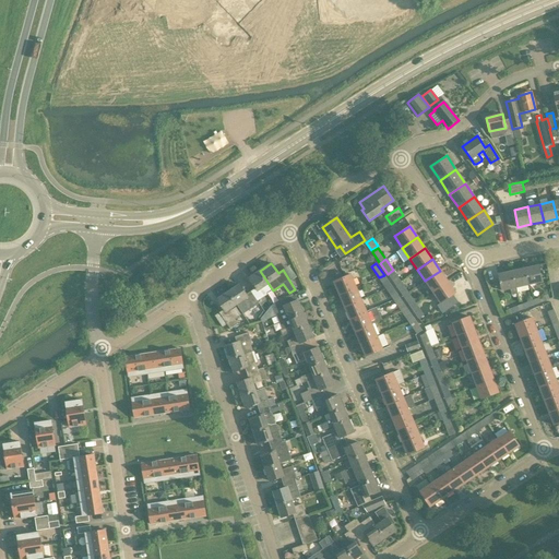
[(525,268),(528,285),(542,282),(538,265),(525,268)]
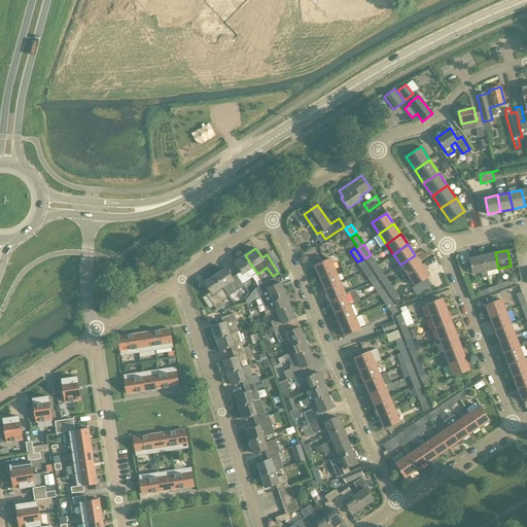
[(495,252),(483,255),(486,271),(498,269),(495,252)]
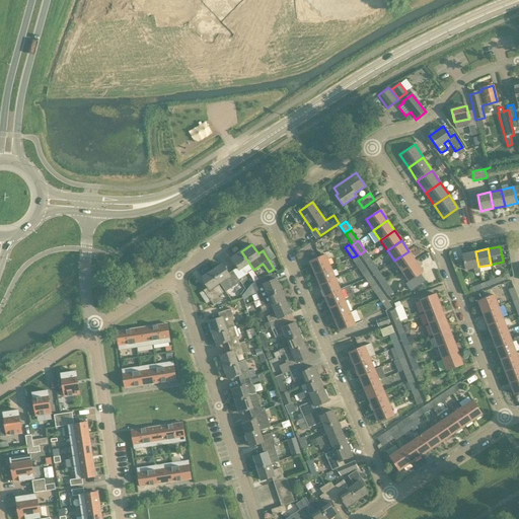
[(365,250),(360,254),(366,265),(372,261),(365,250)]
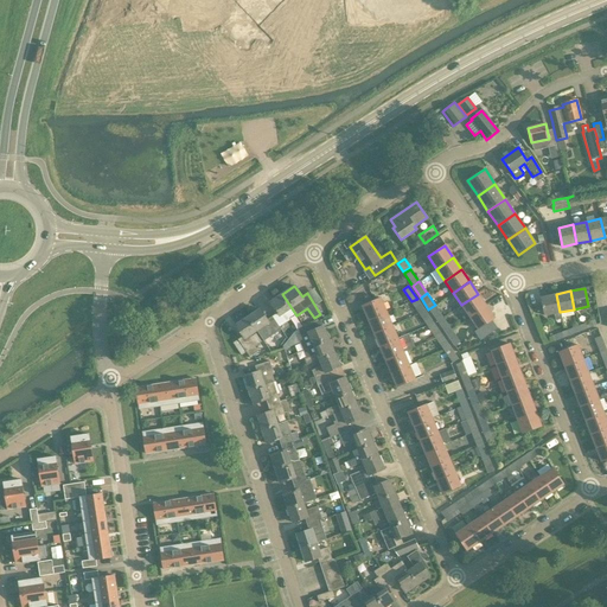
[(276,313),(272,317),(281,330),(280,327),(289,320),(288,318),(295,314),(296,315),(282,294),(269,302),(276,313)]
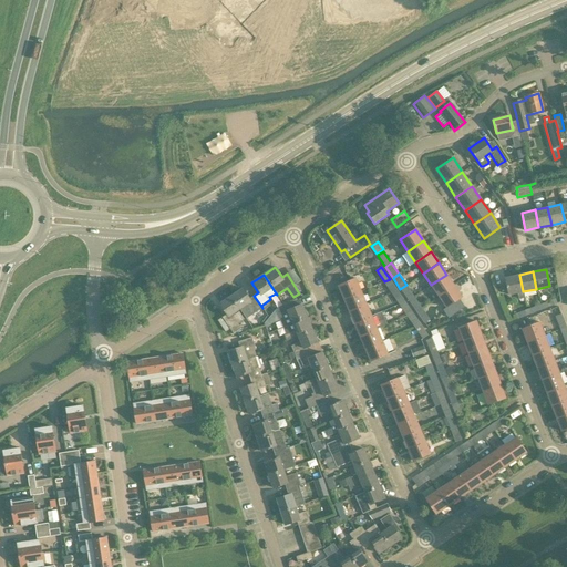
[(439,296),(454,286),(446,275),(431,285),(439,296)]
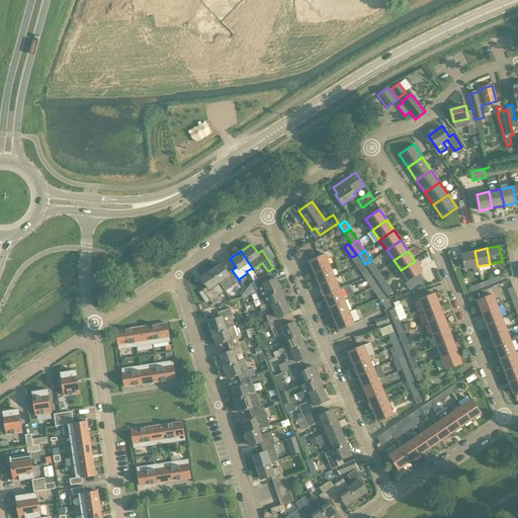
[(479,272),(478,266),(475,251),(461,254),(465,269),(473,267),(475,273),(479,272)]
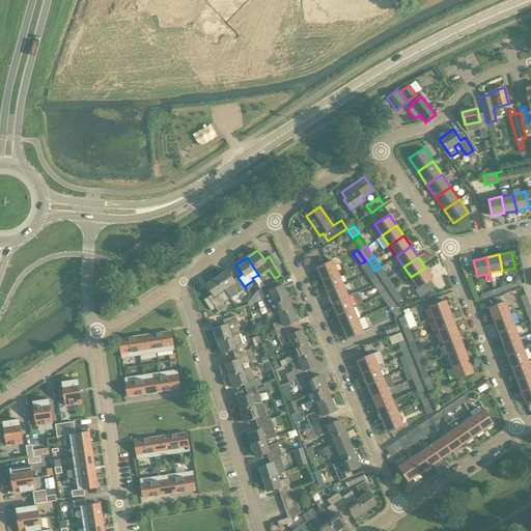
[(322,280),(338,273),(333,260),(316,268),(322,280)]
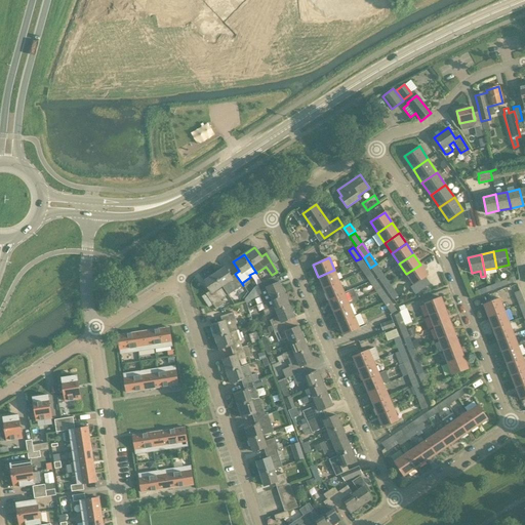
[(356,260),(363,271),(368,269),(361,258),(356,260)]
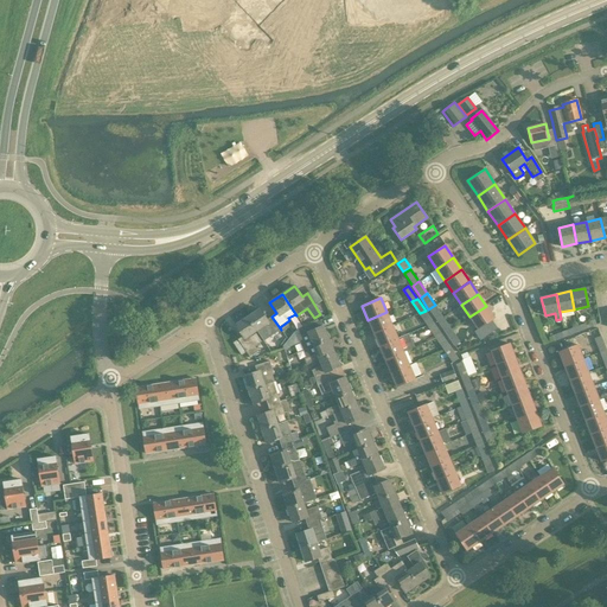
[(435,305),(428,310),(436,321),(443,318),(435,305)]
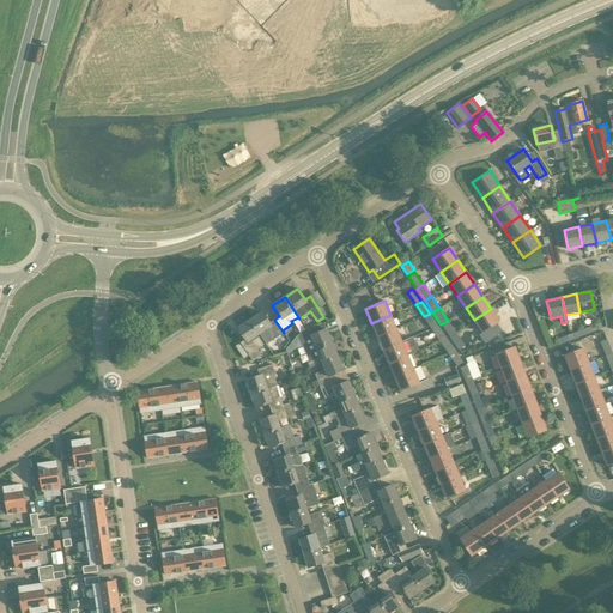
[(502,332),(497,323),(499,321),(491,309),(474,320),(483,333),(479,335),(485,344),(502,332)]
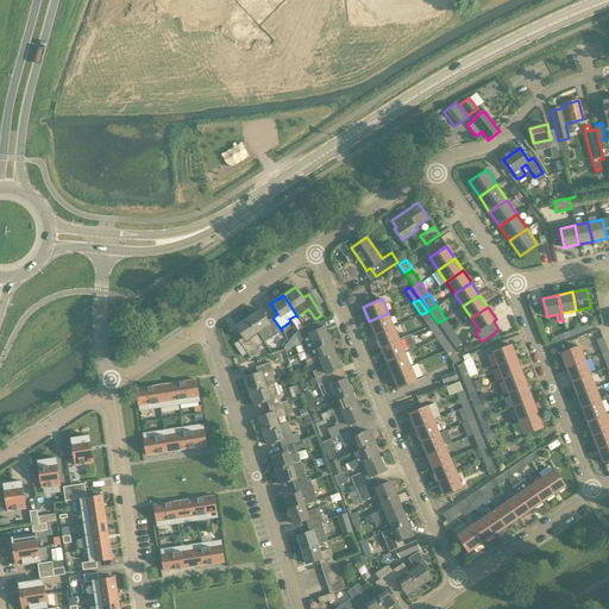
[(249,318),(258,332),(264,328),(270,338),(282,331),(272,318),(268,320),(261,309),(249,318)]
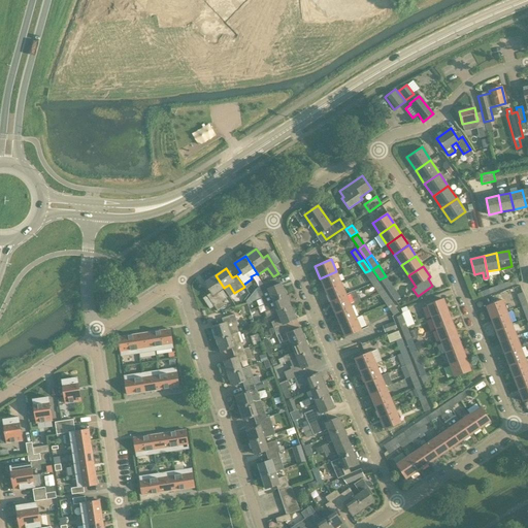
[(365,272),(372,284),(377,282),(370,270),(365,272)]
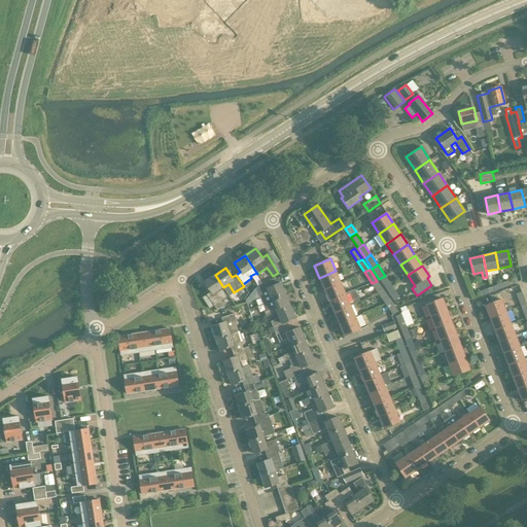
[(319,278),(324,289),(341,282),(336,271),(319,278)]
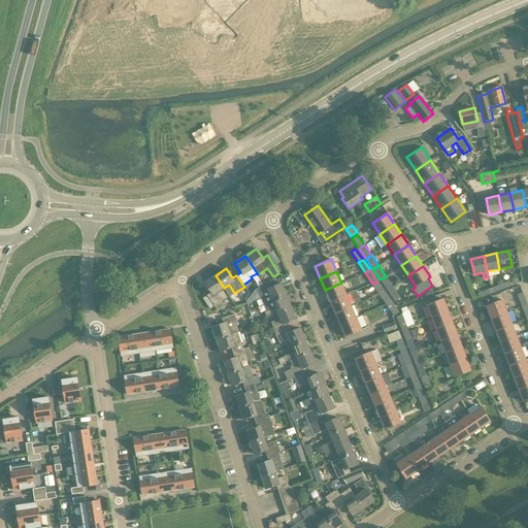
[(222,290),(224,288),(216,275),(204,283),(210,293),(206,295),(218,311),(225,306),(222,301),(224,300),(224,299),(227,297),(222,290)]
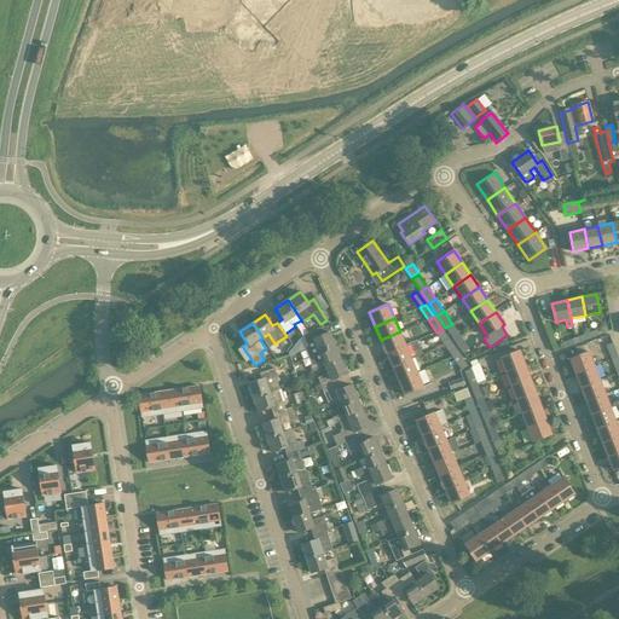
[(452,324),(445,328),(453,340),(461,336),(452,324)]
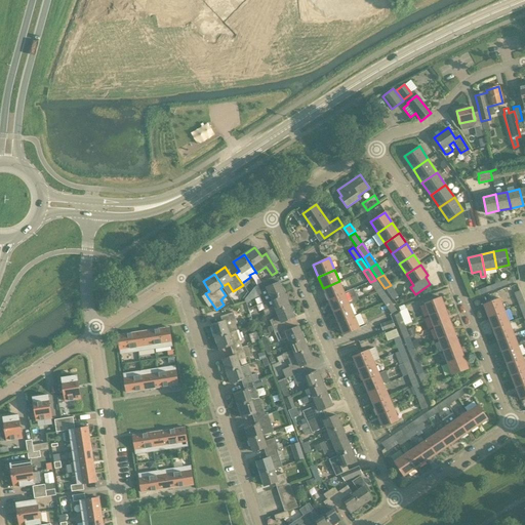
[(514,276),(499,282),(500,286),(516,281),(514,276)]
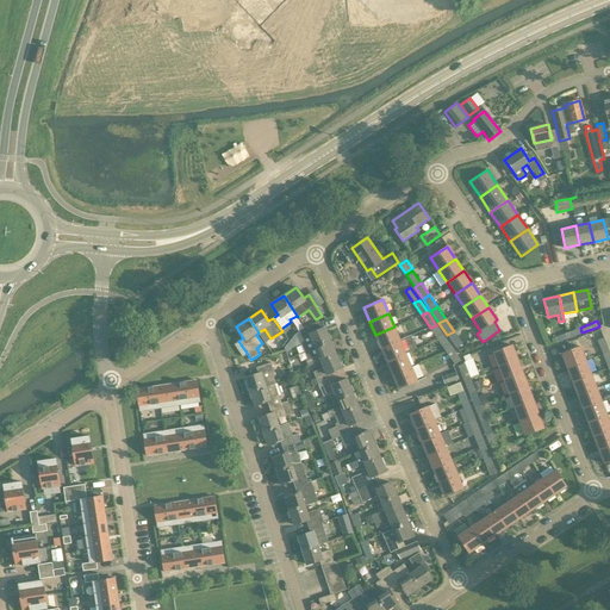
[(298,338),(304,352),(330,341),(324,328),(322,322),(296,332),(292,338),(293,341),(298,338)]
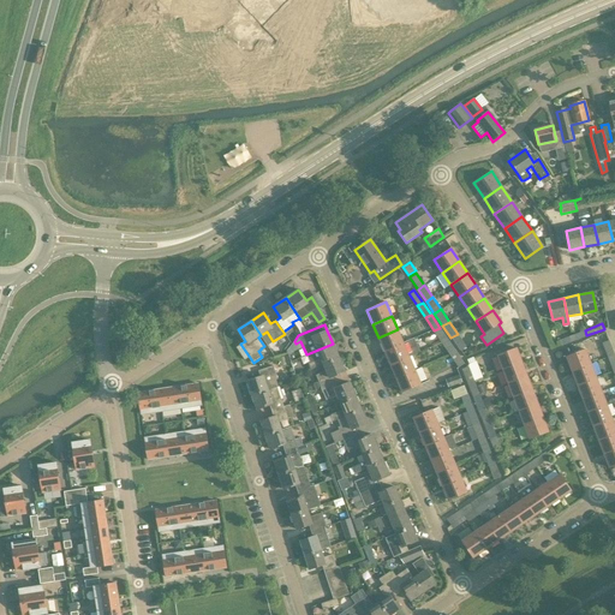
[(441,340),(442,342),(448,340),(440,328),(434,330),(441,340)]
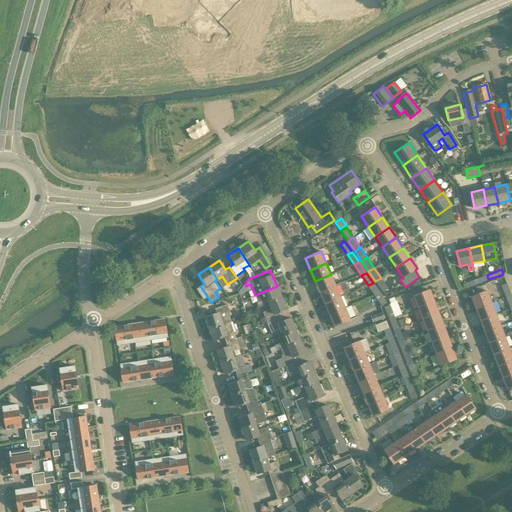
[(331,274),(315,281),(320,292),(336,285),(331,274)]
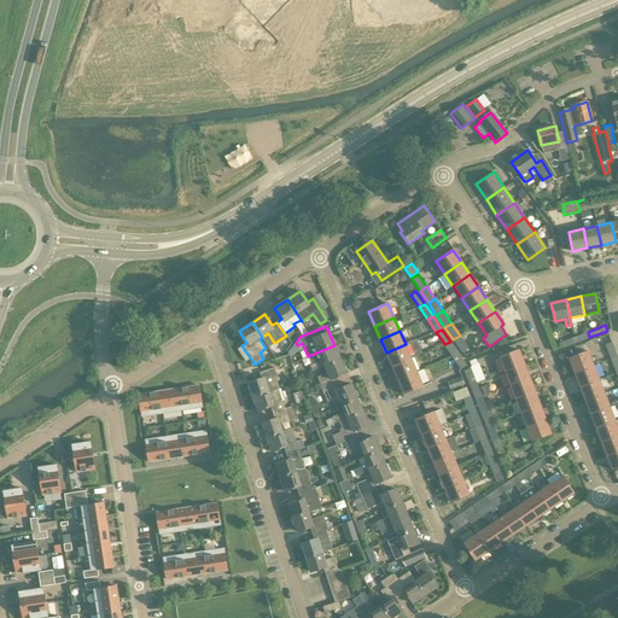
[(589,337),(588,332),(575,337),(576,343),(589,337)]
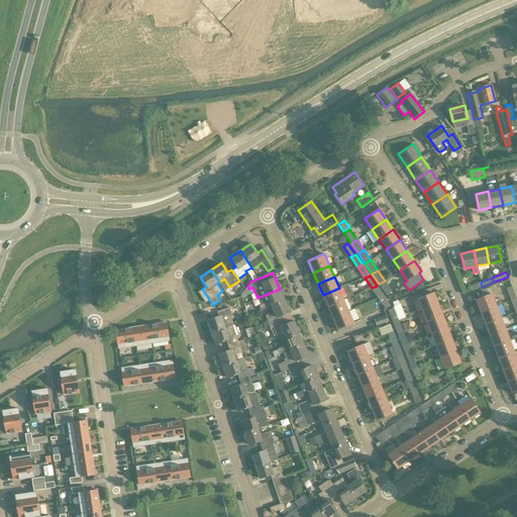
[(385,281),(379,284),(387,295),(392,292),(385,281)]
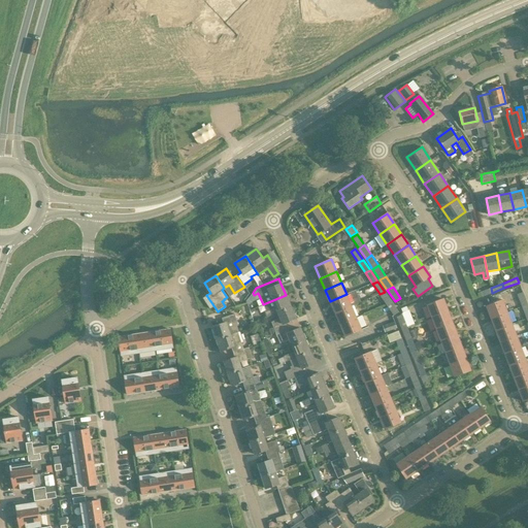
[(492,293),(491,288),(481,292),(482,297),(492,293)]
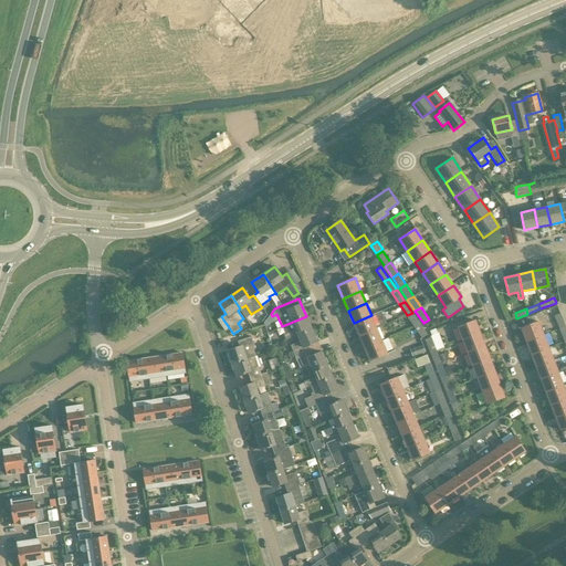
[(371,315),(354,323),(359,336),(376,328),(377,328),(387,324),(381,311),(371,315)]
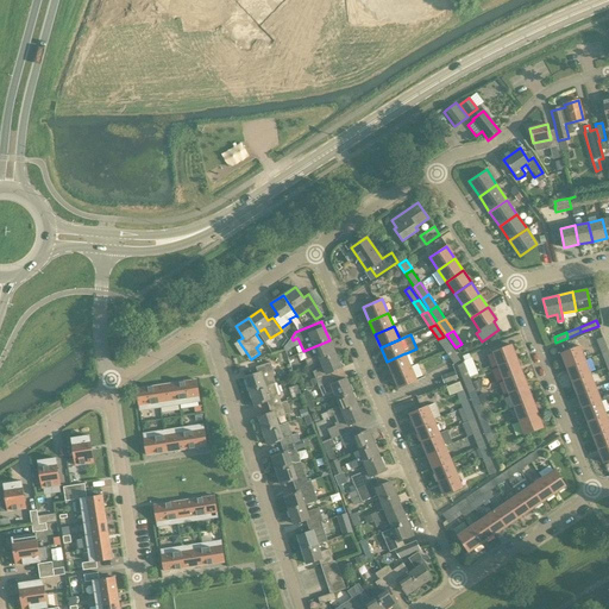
[(608,351),(603,338),(596,340),(601,353),(608,351)]
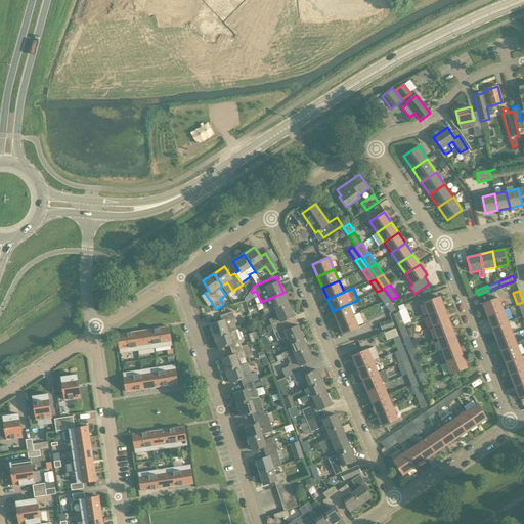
[(264,315),(275,310),(289,305),(284,293),(261,302),(264,308),(262,309),(264,315)]
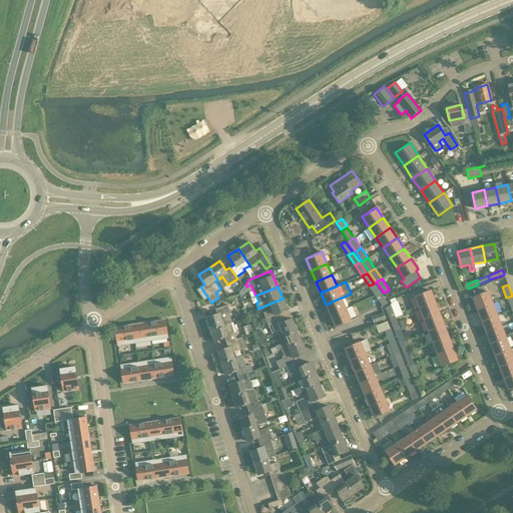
[(419,309),(435,302),(431,291),(415,297),(419,309)]
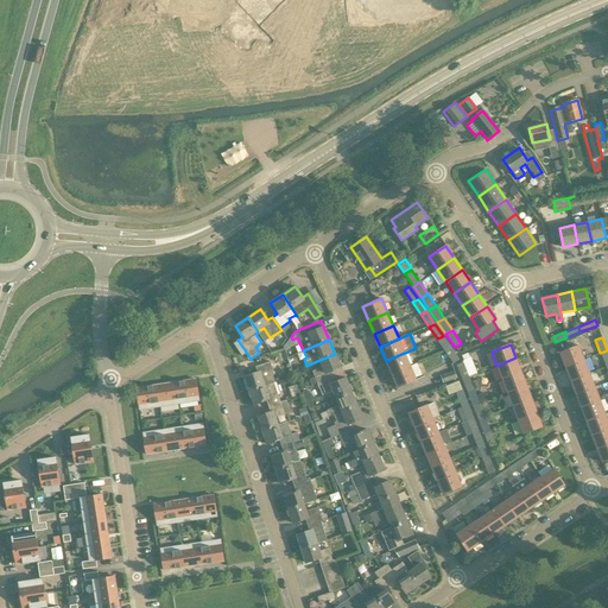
[(559,353),(564,367),(584,359),(580,346),(559,353)]
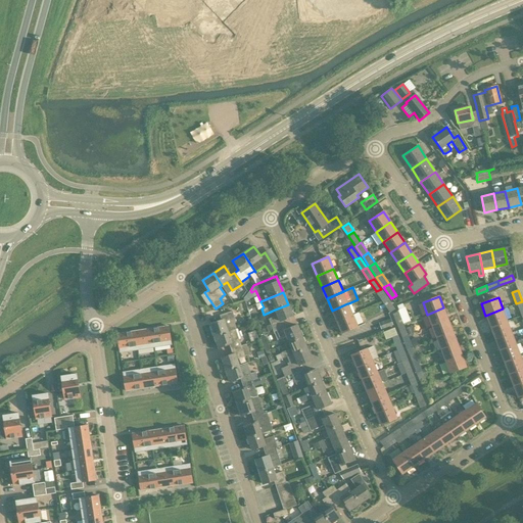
[(388,299),(382,302),(389,314),(395,310),(388,299)]
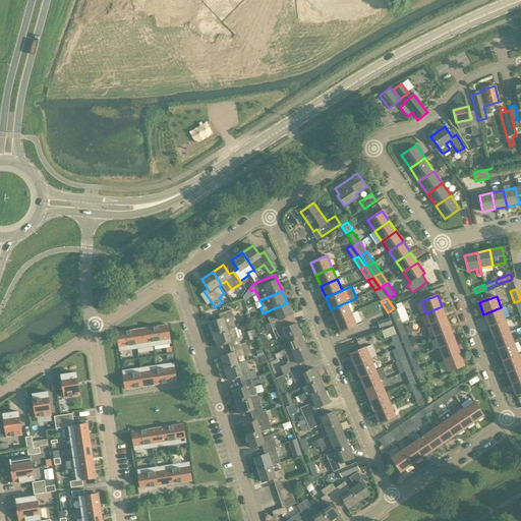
[(331,309),(335,321),(351,313),(347,302),(346,302),(331,309)]
